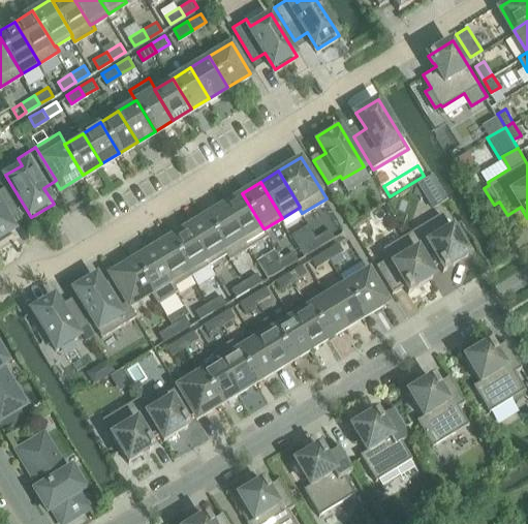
[(0,241),(16,232),(6,215),(19,208),(4,185),(0,187),(0,241)]
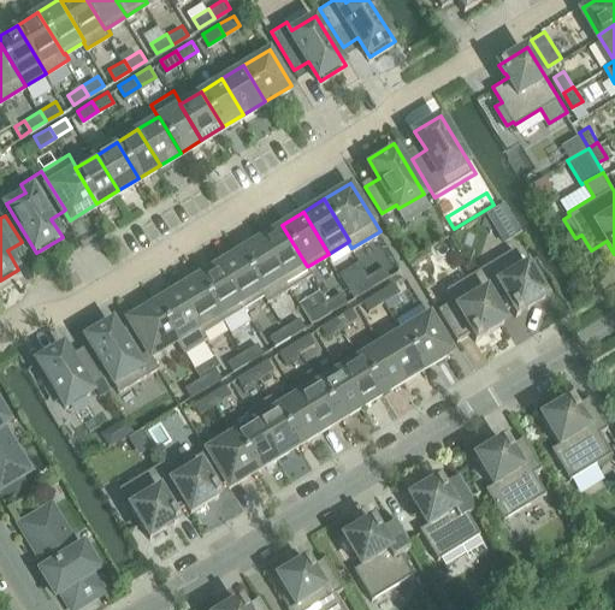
[(519,219),(500,230),(506,240),(524,227),(519,219)]
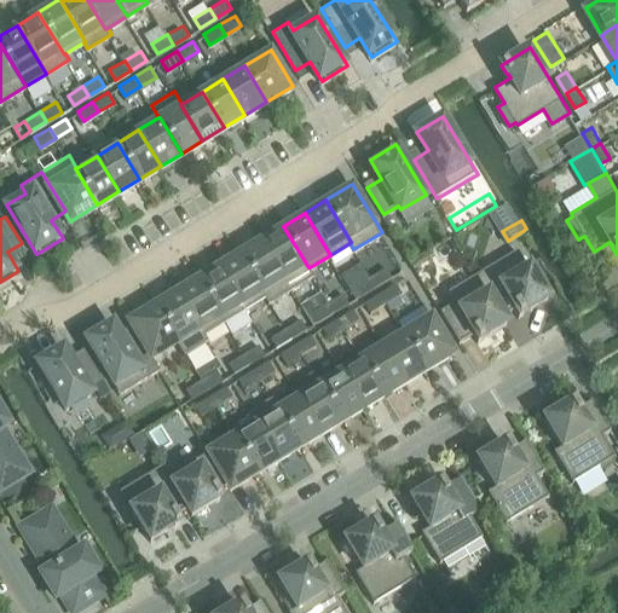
[(263,238),(292,287),(315,273),(310,267),(309,267),(283,226),(263,238)]
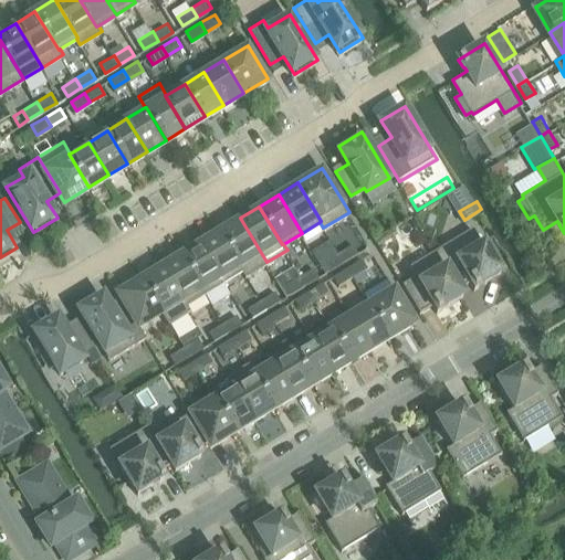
[(220,230),(244,268),(242,268),(246,275),(267,262),(240,218),(220,230)]
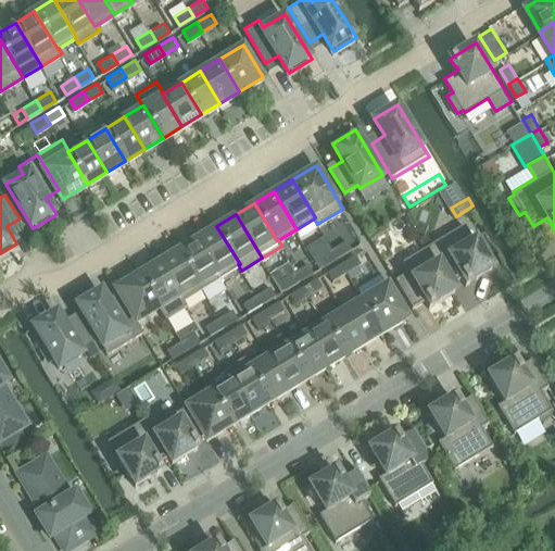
[(396,216),(385,223),(393,239),(405,233),(396,216)]
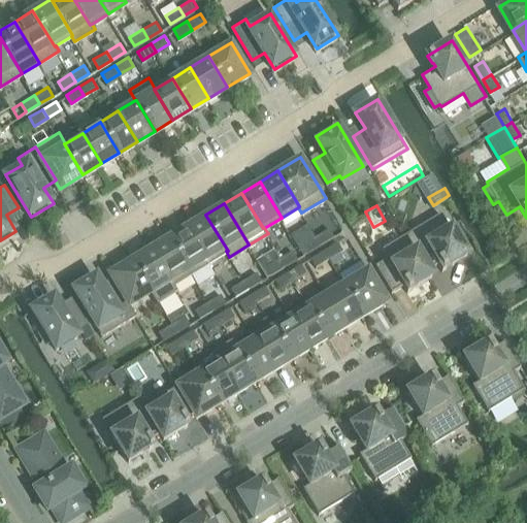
[(405,232),(428,268),(438,262),(442,268),(467,253),(453,230),(454,230),(441,210),(405,232)]
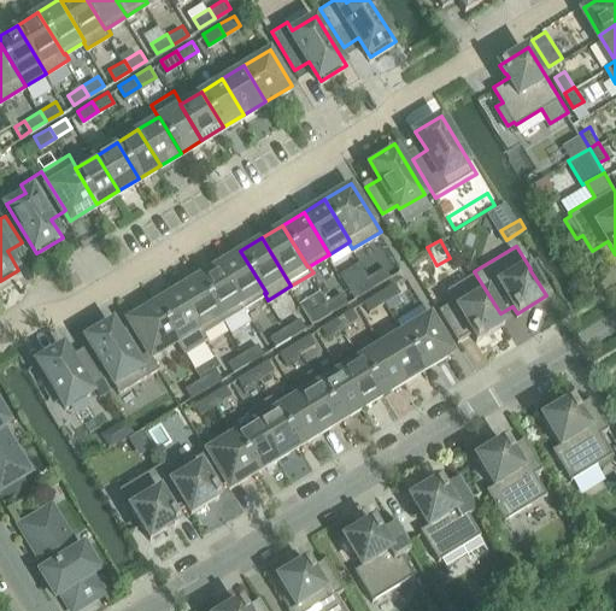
[(264,293),(267,293),(240,251),(220,264),(245,305),(264,293)]
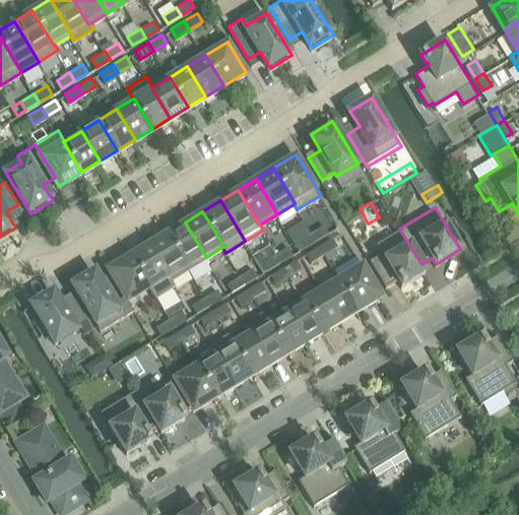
[(185,222),(168,233),(189,268),(206,257),(185,222)]
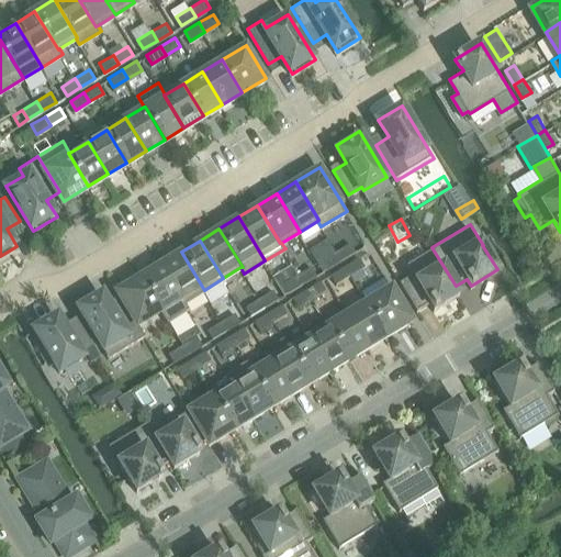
[(337,249),(343,258),(356,249),(350,241),(337,249)]
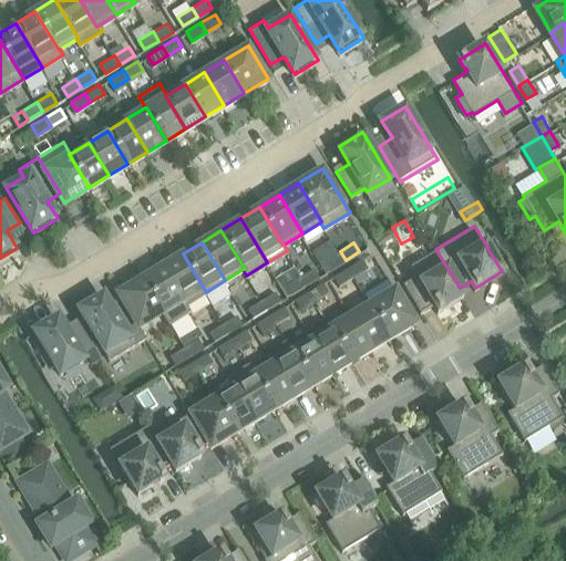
[(460,288),(435,249),(411,265),(418,274),(403,282),(421,311),(434,303),(438,310),(464,294),(460,288)]
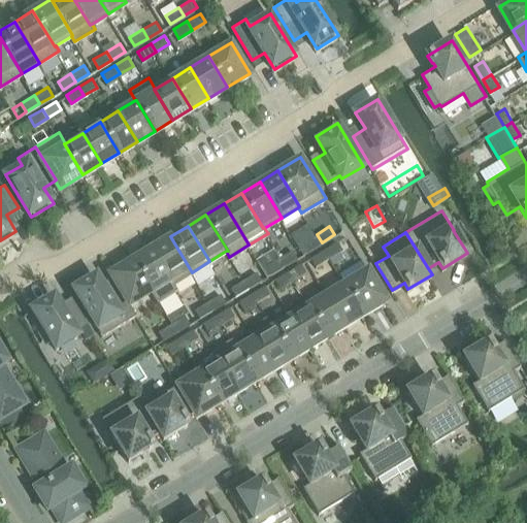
[(322,242),(317,234),(303,242),(308,251),(322,242)]
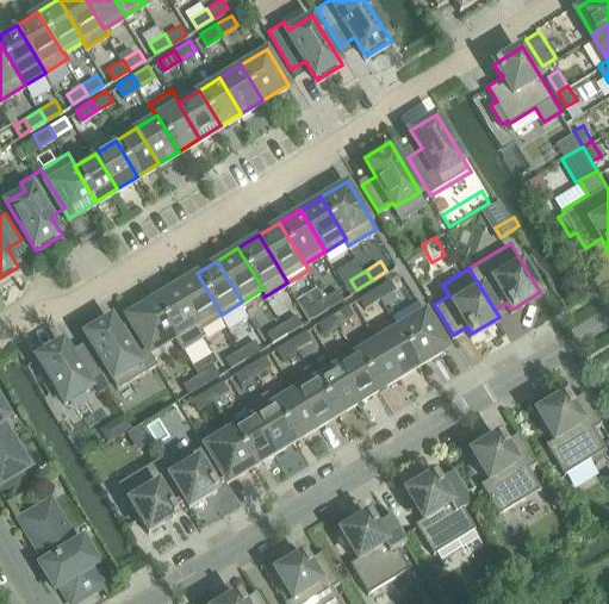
[(197,273),(175,286),(200,327),(202,327),(222,315),(197,273)]
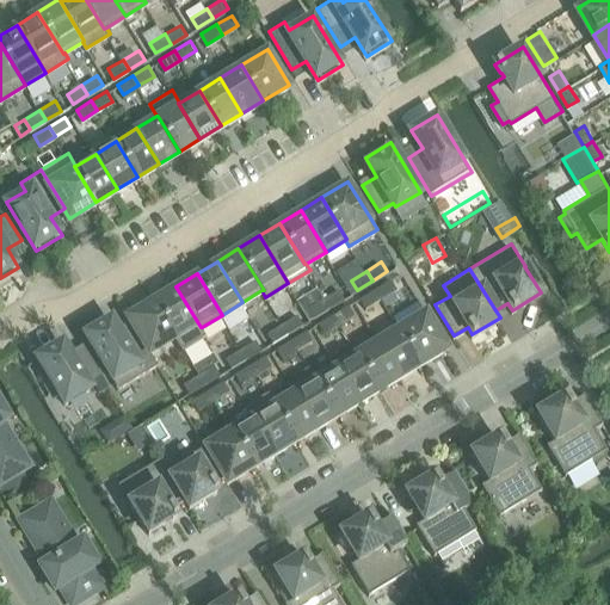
[(376,286),(382,296),(394,289),(398,286),(392,277),(376,286)]
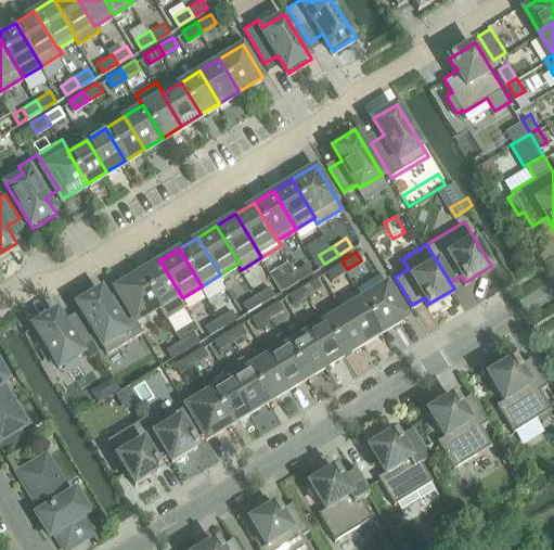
[(141,271),(160,304),(158,305),(166,316),(187,303),(183,297),(182,297),(159,260),(141,271)]
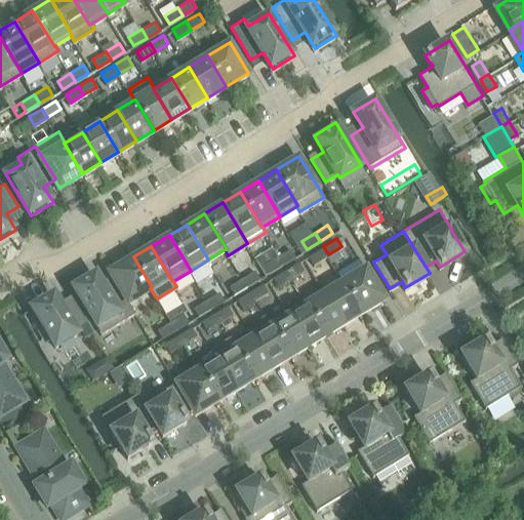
[(278,254),(283,263),(296,255),(291,246),(278,254)]
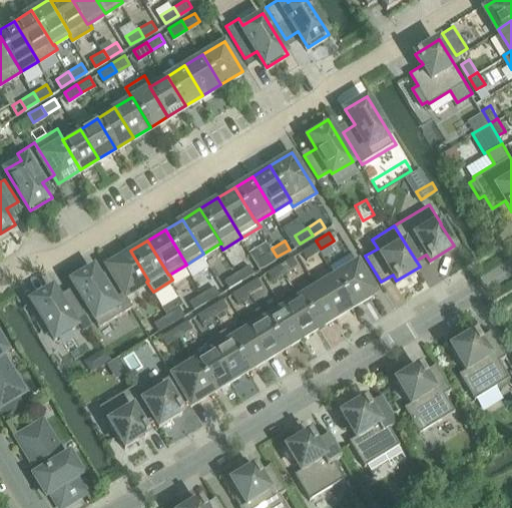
[(321,248),(316,240),(303,248),(308,257),(321,248)]
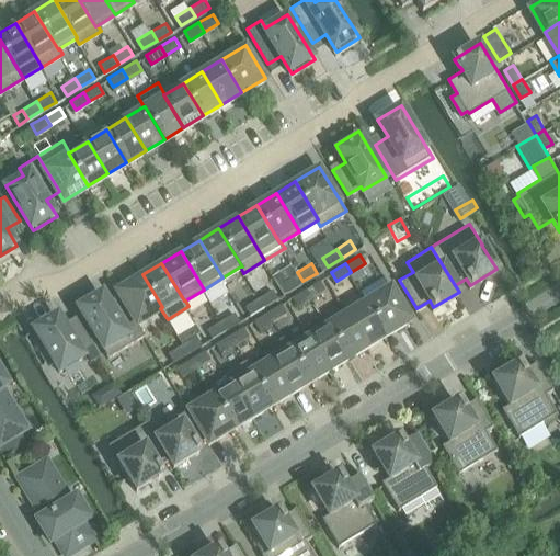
[(362,265),(351,272),(354,279),(365,272),(362,265)]
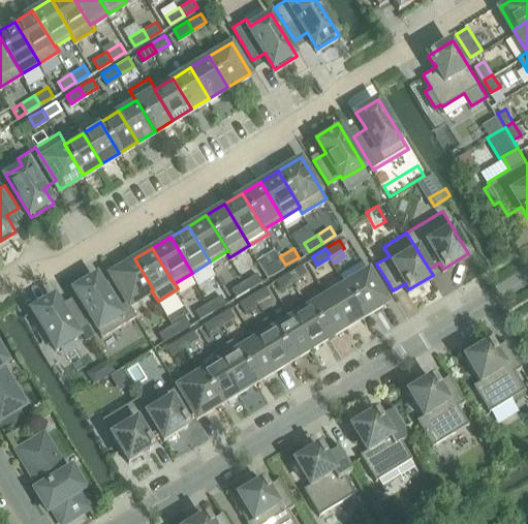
[(285,265),(280,256),(268,265),(273,273),(285,265)]
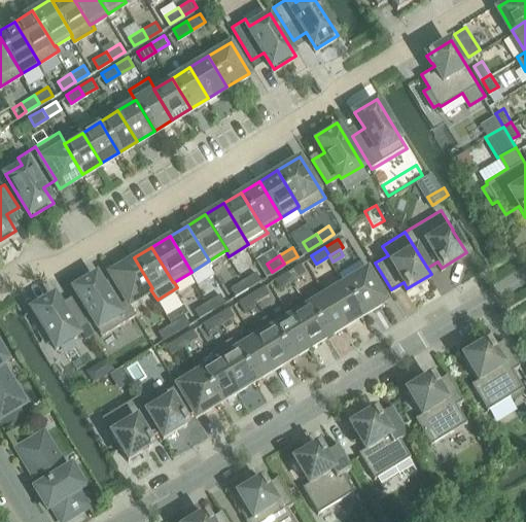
[(150,289),(152,288),(134,257),(110,272),(115,280),(116,279),(130,302),(150,289)]
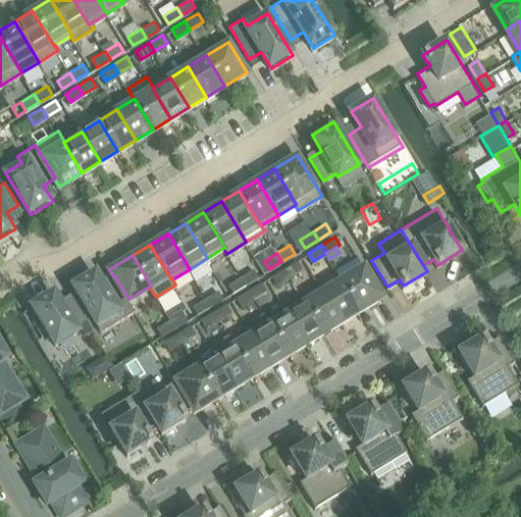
[(285,266),(290,275),(303,267),(298,259),(285,266)]
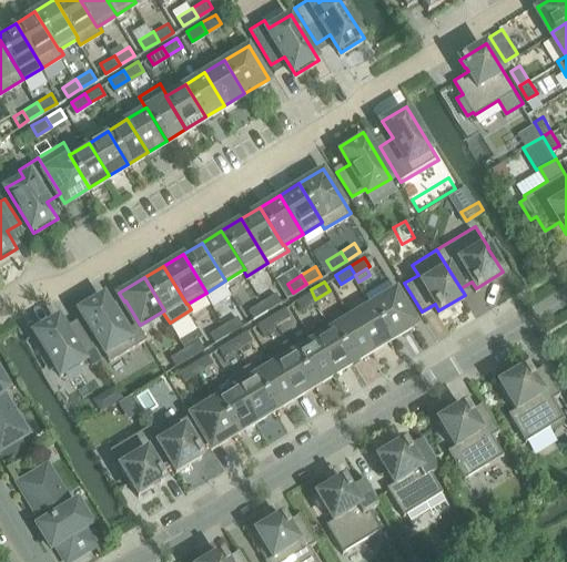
[(416,322),(396,288),(372,304),(392,336),(416,322)]
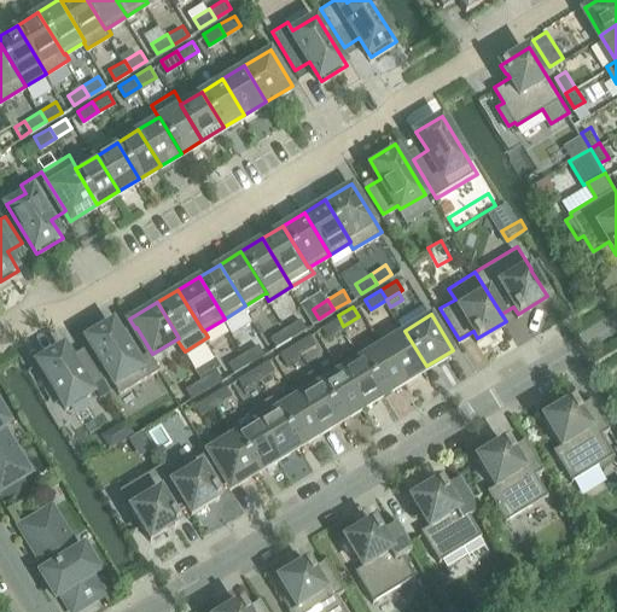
[(343,326),(338,315),(322,325),(329,334),(343,326)]
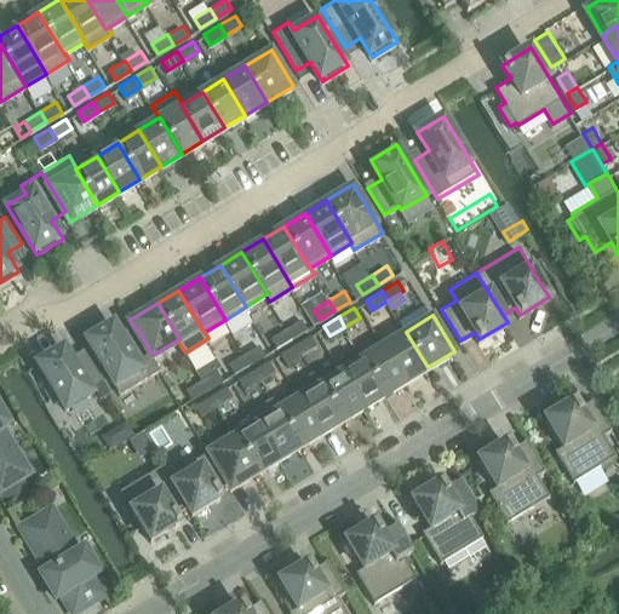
[(153,355),(137,328),(136,330),(122,337),(110,317),(85,333),(120,391),(160,367),(153,355)]
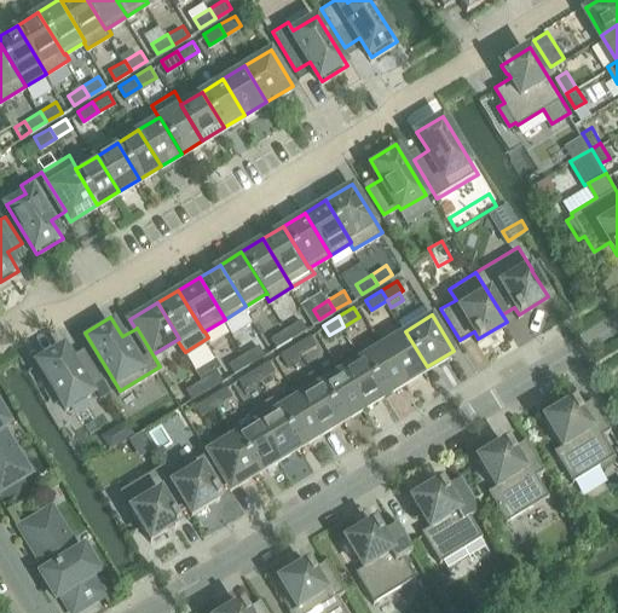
[(286,325),(292,336),(307,327),(301,317),(286,325)]
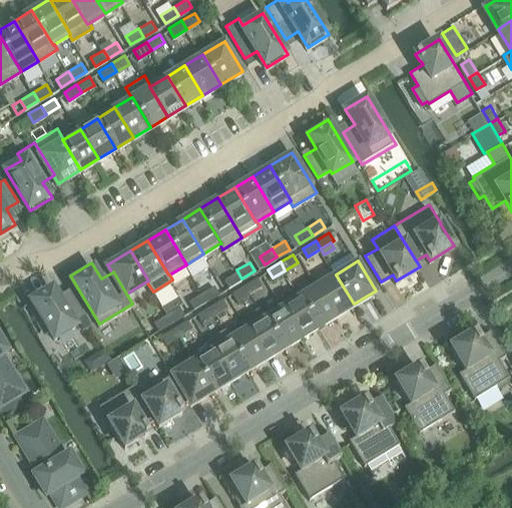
[(241,279),(236,270),(224,278),(229,286),(241,279)]
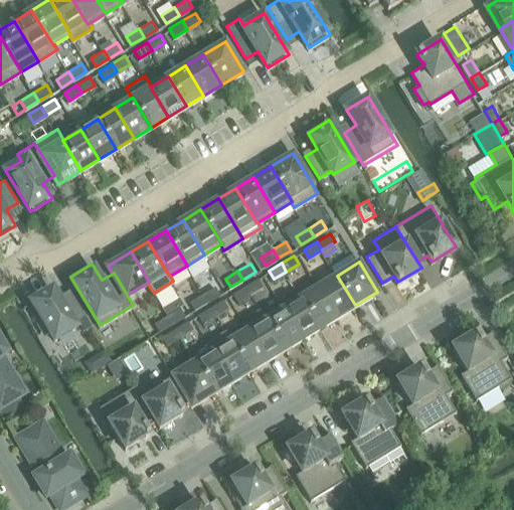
[(355,305),(337,276),(319,286),(337,316),(355,305)]
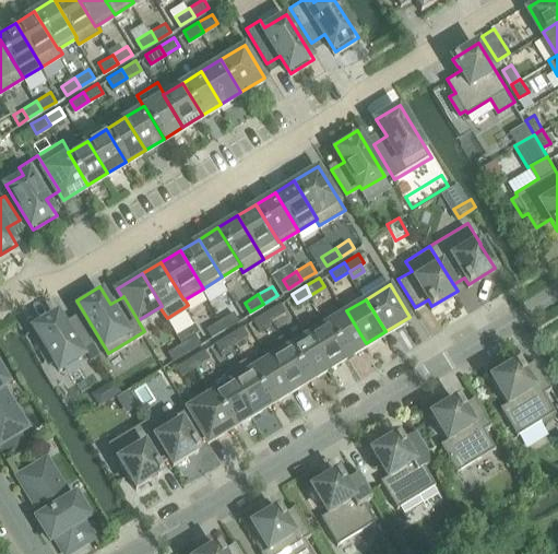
[(266,309),(272,318),(286,309),(281,301),(266,309)]
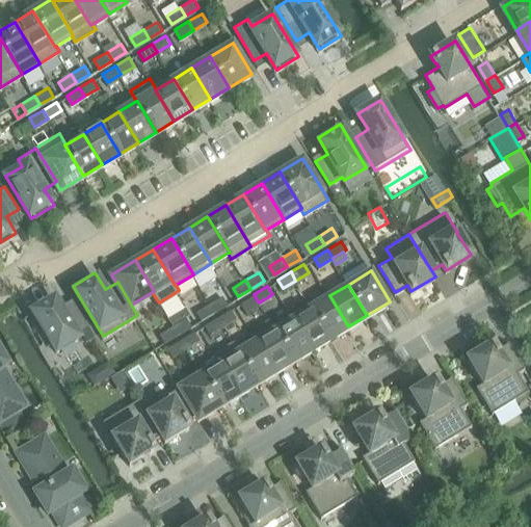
[(53,293),(30,307),(56,350),(79,337),(77,334),(89,325),(75,302),(62,310),(53,293)]
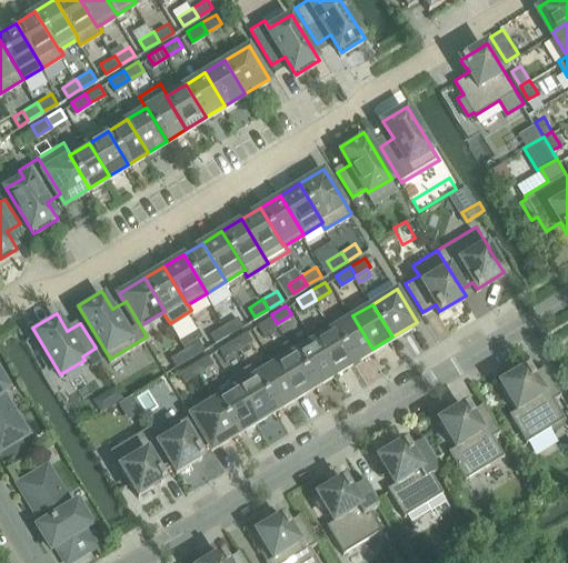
[(225,322),(230,332),(243,323),(238,314),(225,322)]
